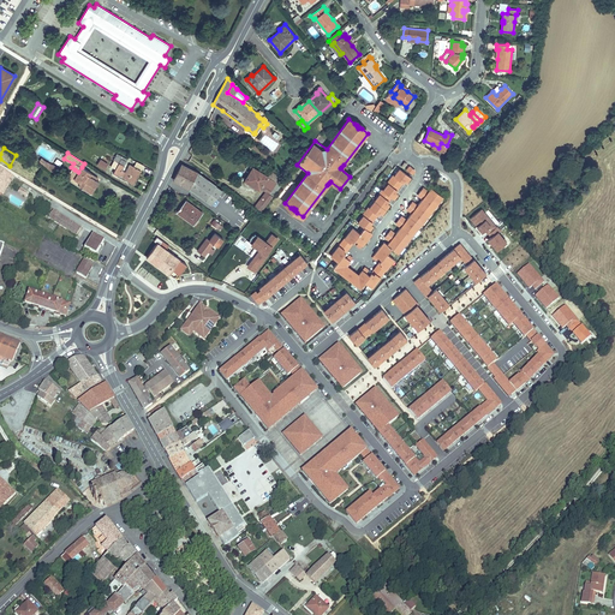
[(119,162),(124,166),(126,161),(127,160),(117,154),(114,157),(115,159),(115,160),(119,162)]
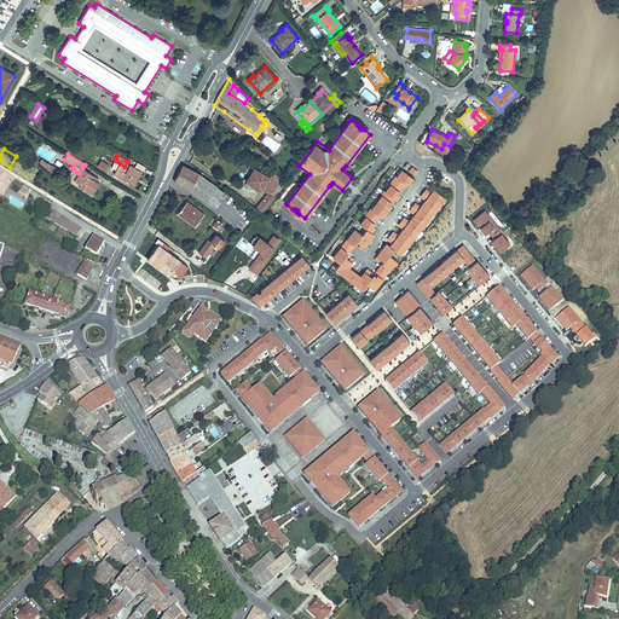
[(24,177),(32,166),(18,158),(12,168),(24,177)]
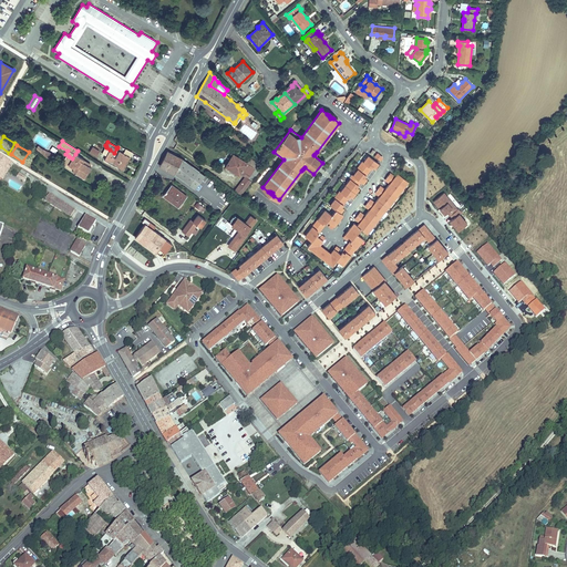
[(123,169),(130,157),(123,153),(120,152),(115,158),(112,157),(114,153),(110,150),(104,160),(123,169)]
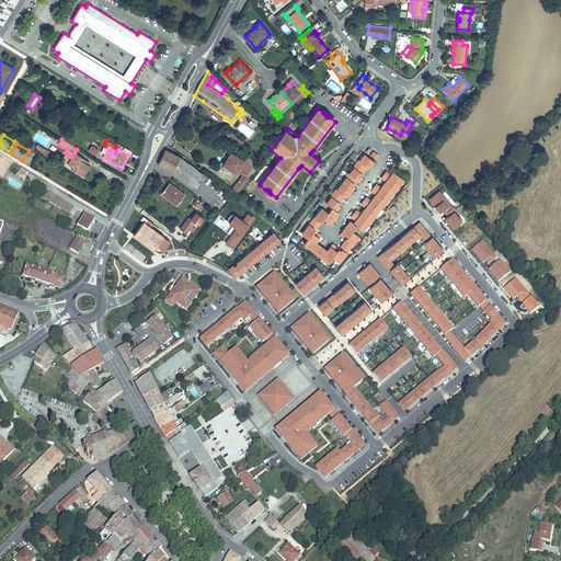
[(191,165),(180,158),(165,149),(158,164),(172,172),(182,179),(191,165)]
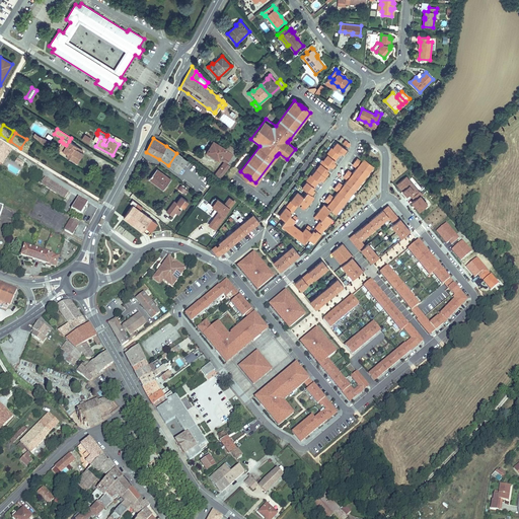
[(12,149),(0,141),(0,161),(7,151),(9,153),(12,149)]
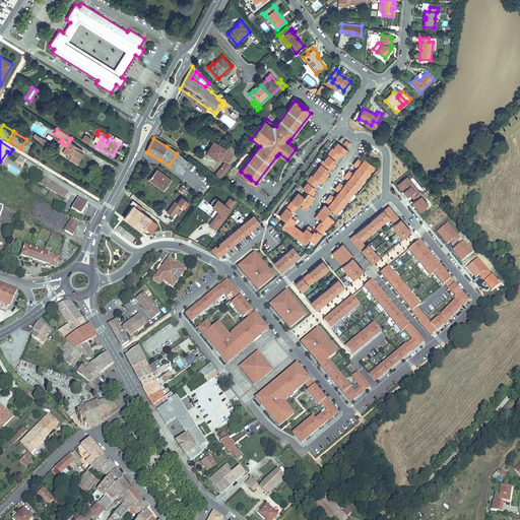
[(69,141),(66,145),(61,153),(77,164),(83,153),(76,148),(77,146),(69,141)]
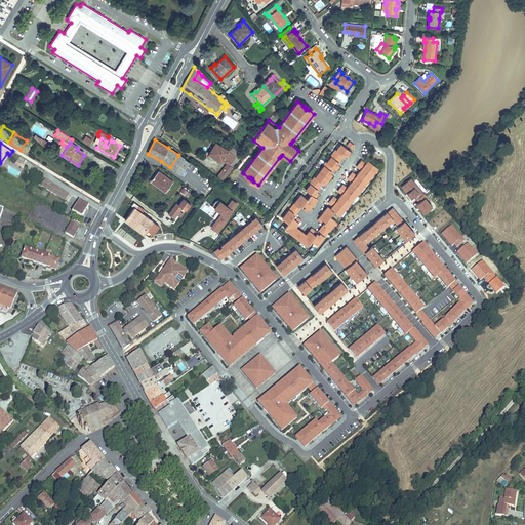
[(224,180),(243,154),(231,145),(228,150),(216,144),(209,154),(221,161),(224,158),(226,159),(231,163),(229,166),(227,164),(217,176),(224,180)]
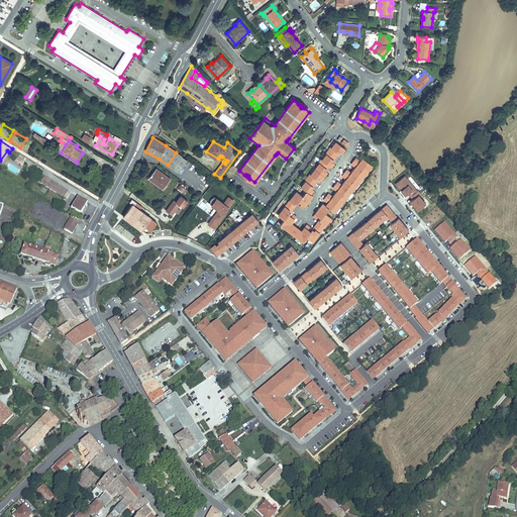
[(345,148),(335,141),(331,147),(332,148),(331,149),(329,148),(328,150),(336,157),(339,151),(341,153),(345,148)]
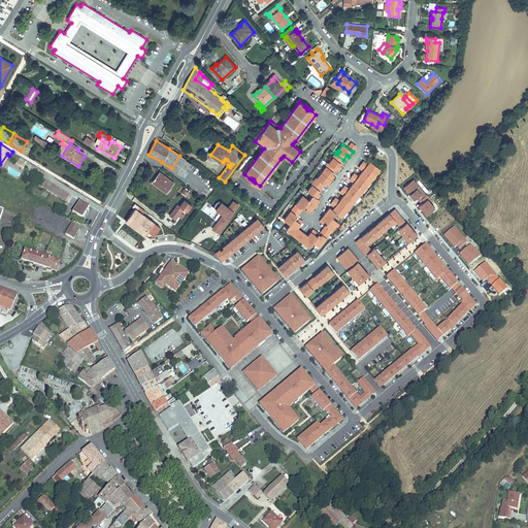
[(62,156),(67,147),(64,145),(59,154),(62,156)]
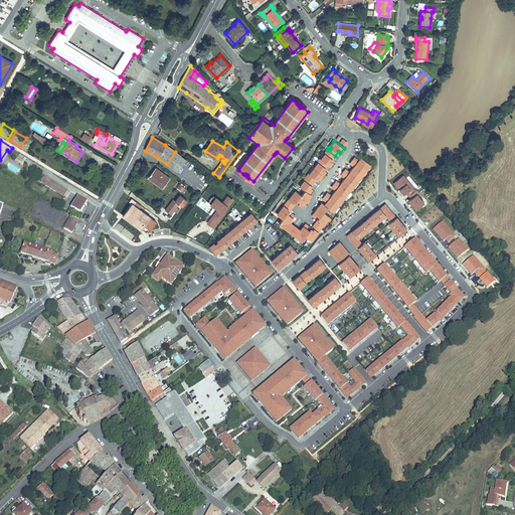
[(0,162),(2,164),(9,152),(7,150),(0,160),(0,162)]
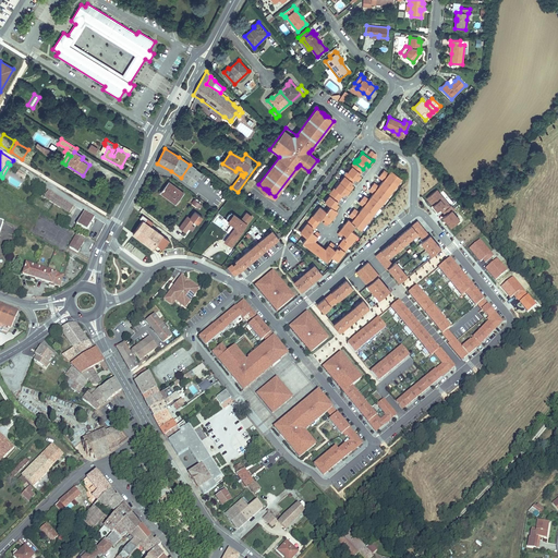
[(359,174),(363,169),(354,162),(352,165),(354,166),(353,167),(352,166),(348,172),(355,179),(358,181),(361,176),(359,174)]
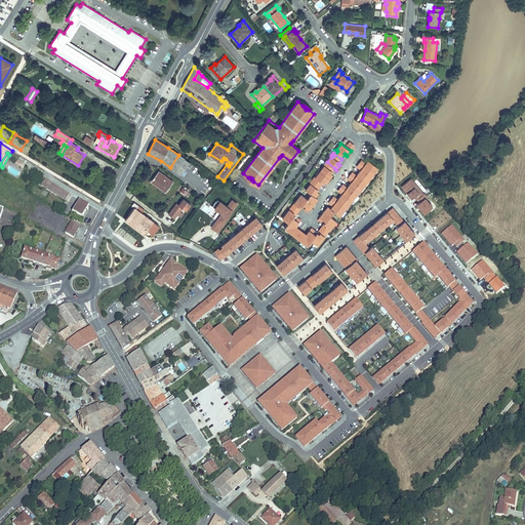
[(180,174),(190,162),(178,155),(170,167),(180,174)]
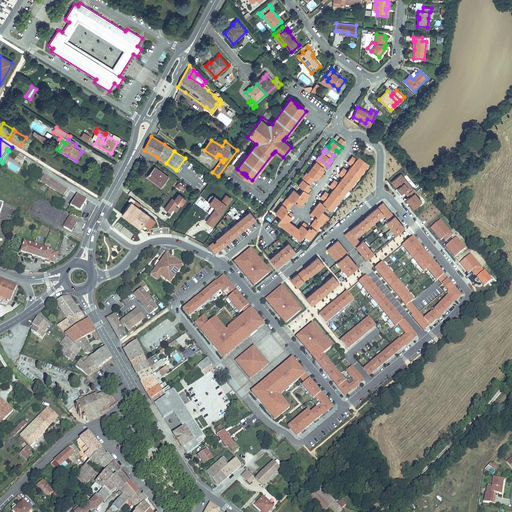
[(364,170),(369,164),(359,156),(357,159),(352,156),(350,159),(364,170)]
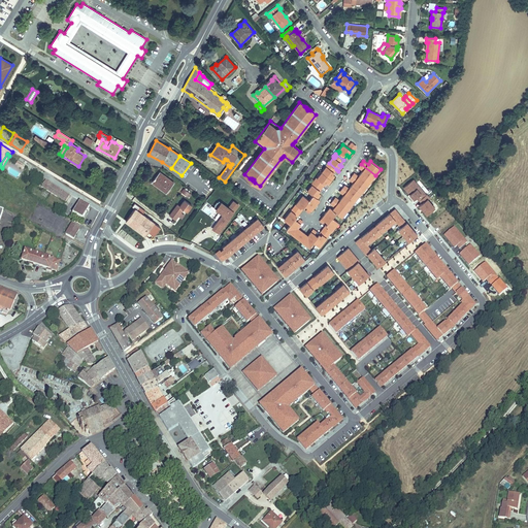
[(332,174),(336,169),(329,163),(328,163),(326,165),(328,166),(327,167),(326,166),(322,172),(331,179),(334,175),(332,174)]
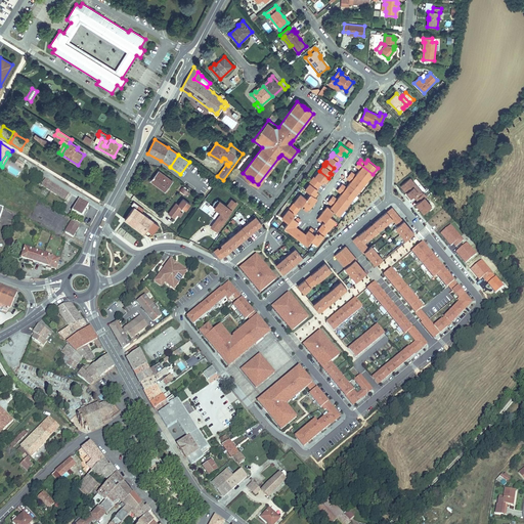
[(367,180),(373,174),(358,163),(355,166),(360,170),(358,172),(367,180)]
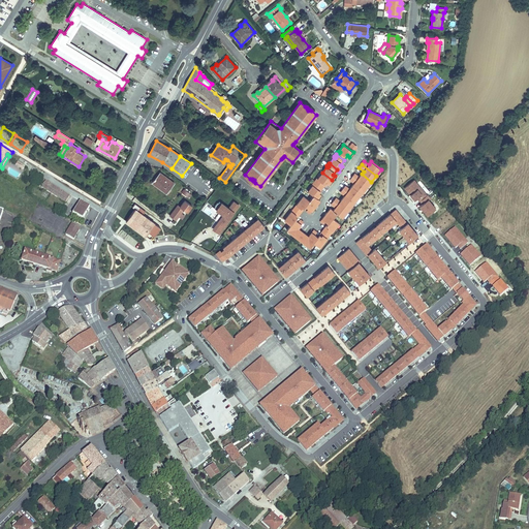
[(174,184),(166,179),(167,178),(159,173),(156,177),(153,182),(165,191),(165,192),(166,194),(174,184)]
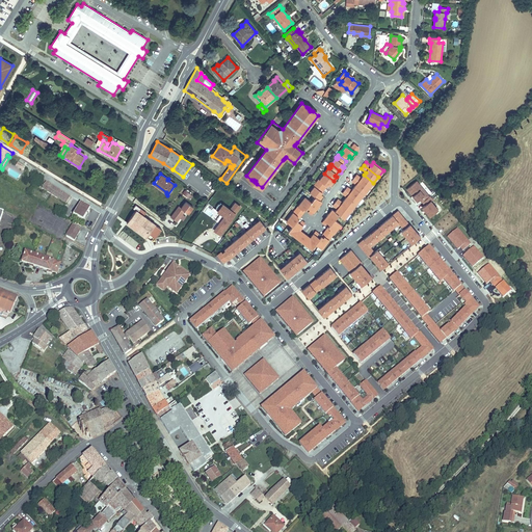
[(334,181),(324,174),(319,180),(320,181),(319,182),(318,180),(316,183),(324,189),(328,184),(330,185),(334,181)]
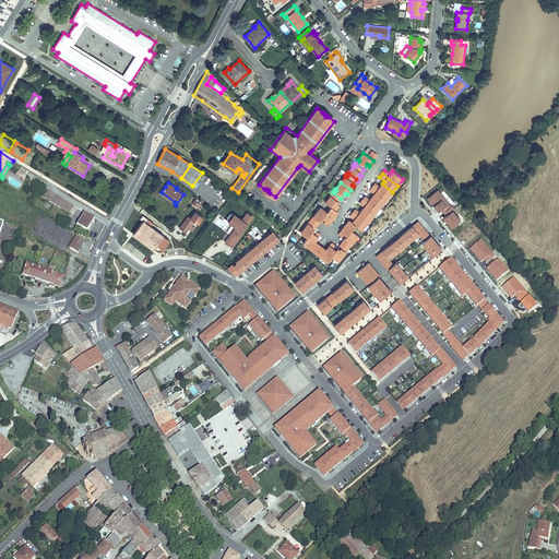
[(392,192),(382,183),(380,187),(375,183),(372,187),(388,199),(392,192)]
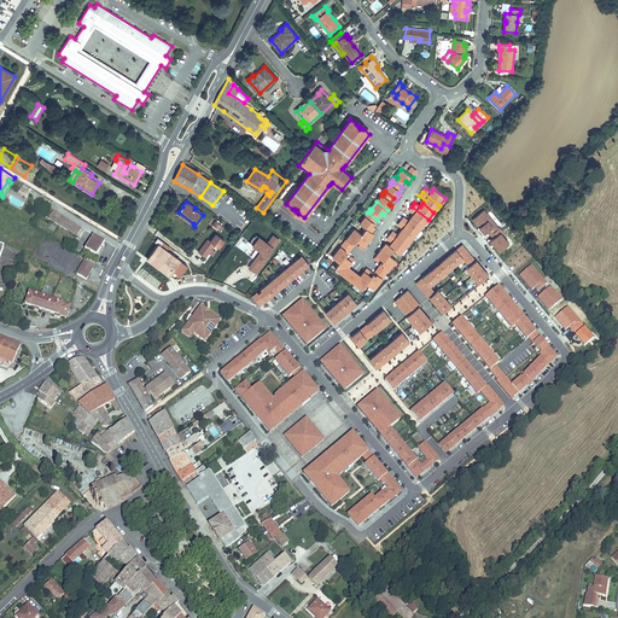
[(429,220),(412,207),(408,210),(414,214),(412,217),(423,226),(423,227),(429,220)]
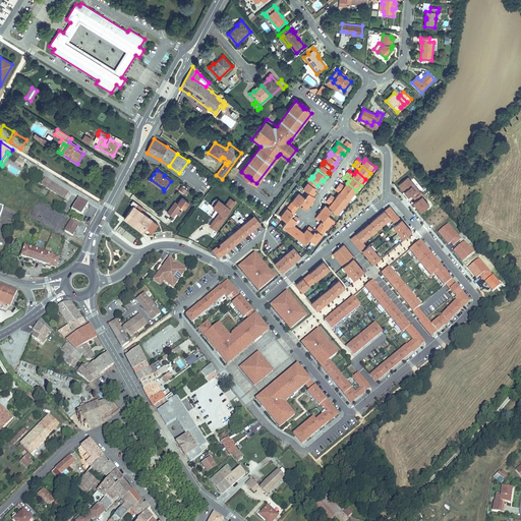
[(410,195),(413,198),(420,192),(413,184),(411,186),(408,183),(411,181),(408,177),(398,185),(408,197),(410,195)]
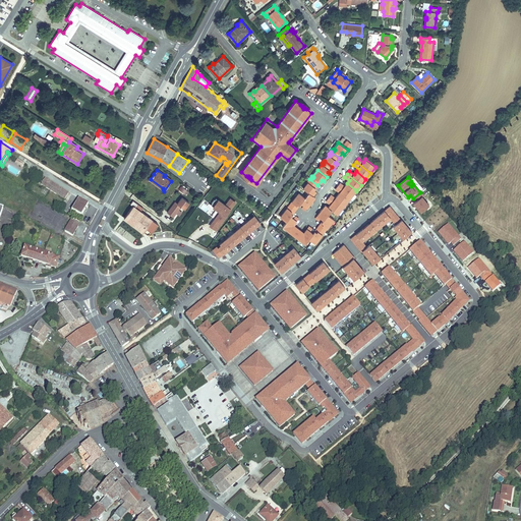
[(68,193),(45,178),(41,184),(47,188),(47,186),(61,195),(60,196),(65,199),(68,193)]
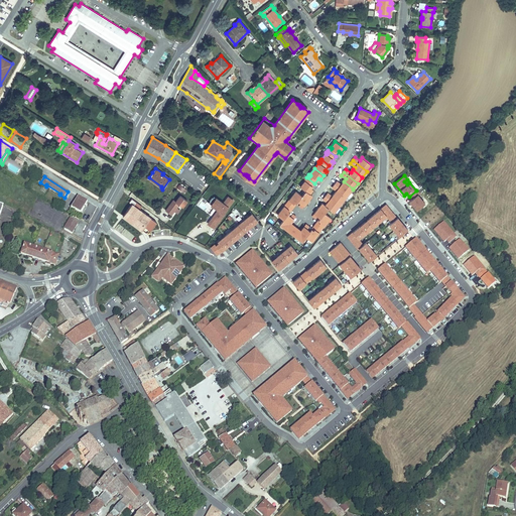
[(161,186),(149,177),(148,178),(161,187),(161,186)]
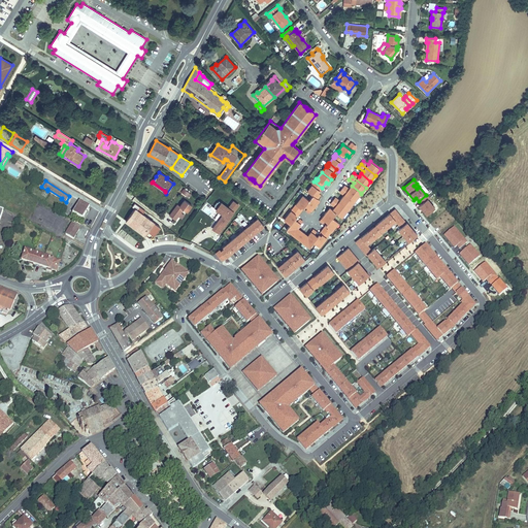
[(319,192),(322,188),(314,182),(312,184),(314,185),(312,186),(312,185),(307,191),(312,195),(317,198),(320,194),(319,192)]
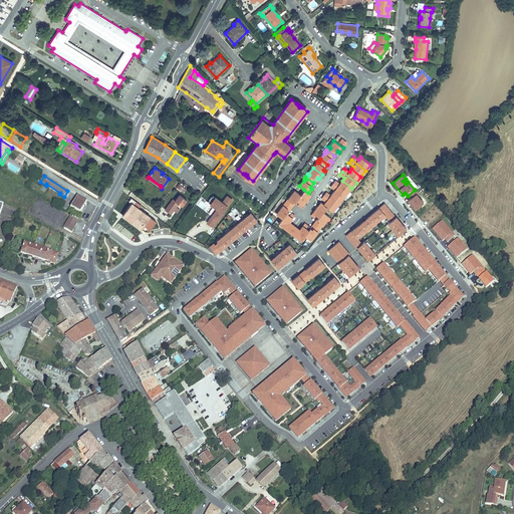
[(346,194),(351,188),(342,181),(339,184),(335,181),(333,184),(346,194)]
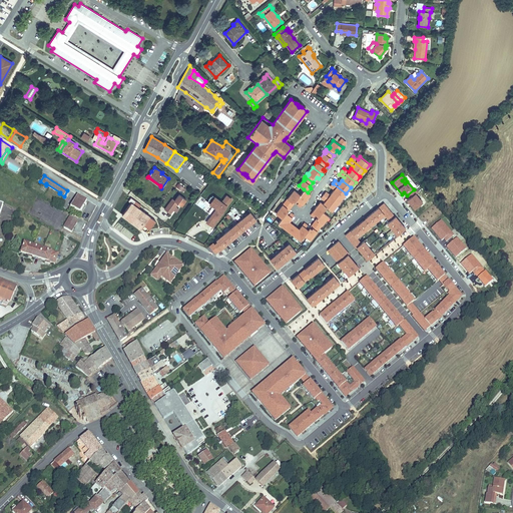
[(46,183),(46,185),(59,193),(60,192),(46,183)]
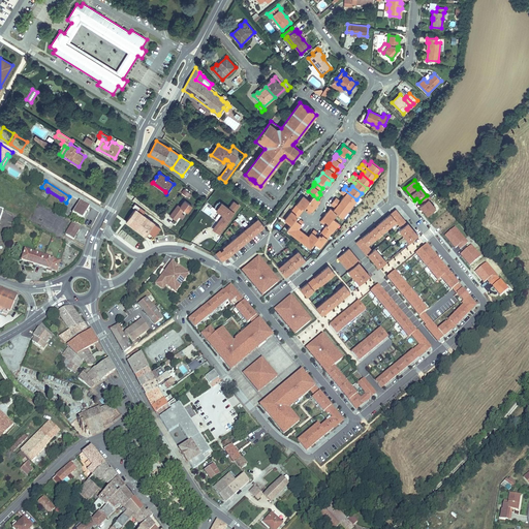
[(356,199),(343,189),(340,192),(345,195),(343,198),(352,206),(356,199)]
